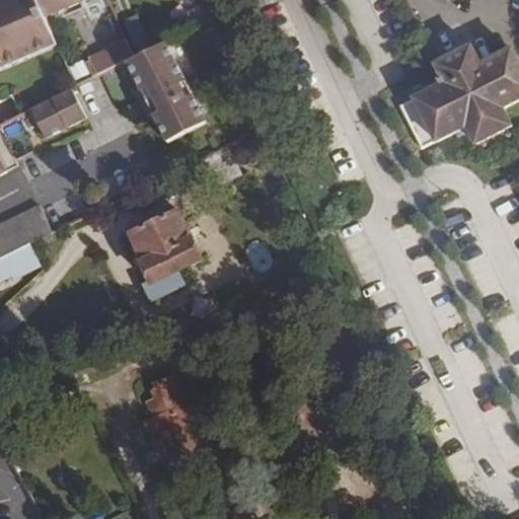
[(0,0),(0,71),(58,47),(46,19),(42,9),(36,0),(0,0)]
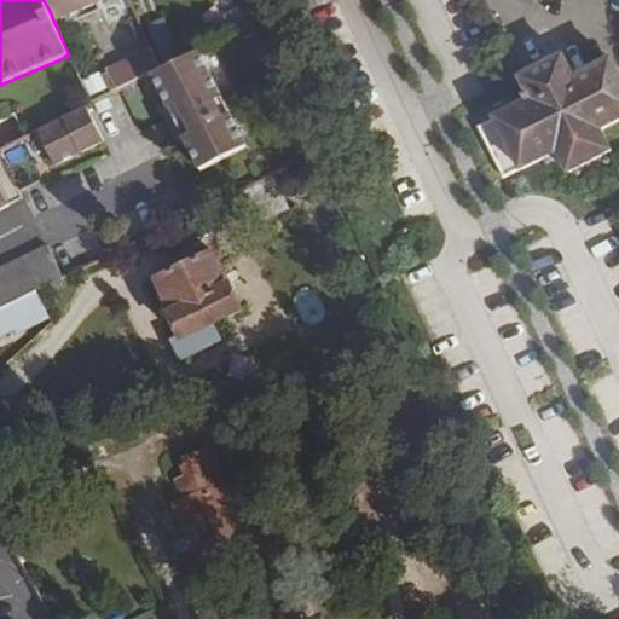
[(44,0),(50,11),(55,23),(106,0),(44,0)]
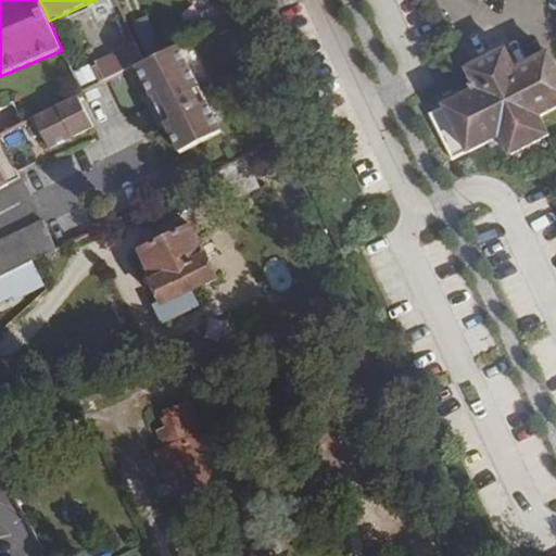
[(161,49),(147,17),(130,25),(144,57),(161,49)]
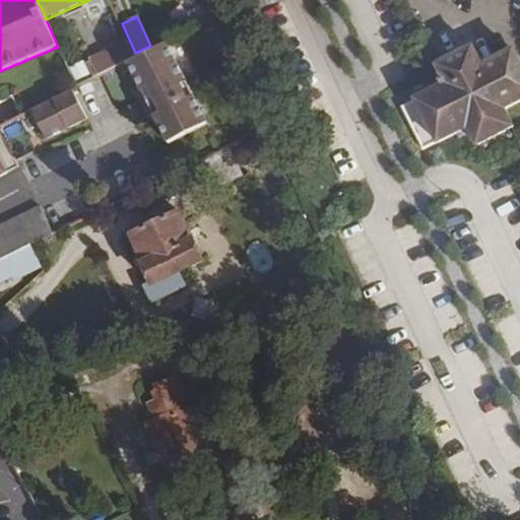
[(66,63),(78,88),(127,63),(135,59),(126,43),(91,60),(87,52),(66,63)]
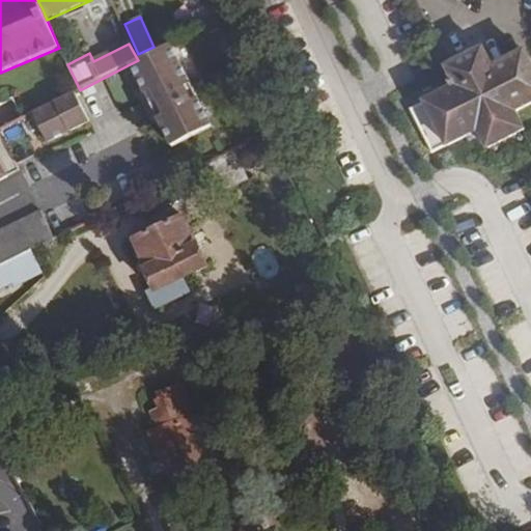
[(138,60),(130,64),(172,147),(212,128),(197,99),(188,104),(182,90),(190,85),(169,45),(138,60)]
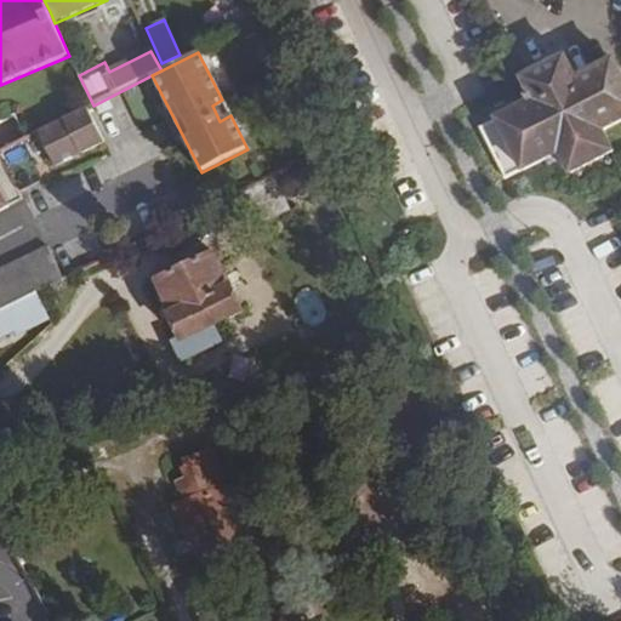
[(600,131),(620,120),(620,78),(613,61),(576,79),(565,57),(525,78),(524,78),(535,100),(536,102),(548,95),(564,126),(591,113),(600,131)]
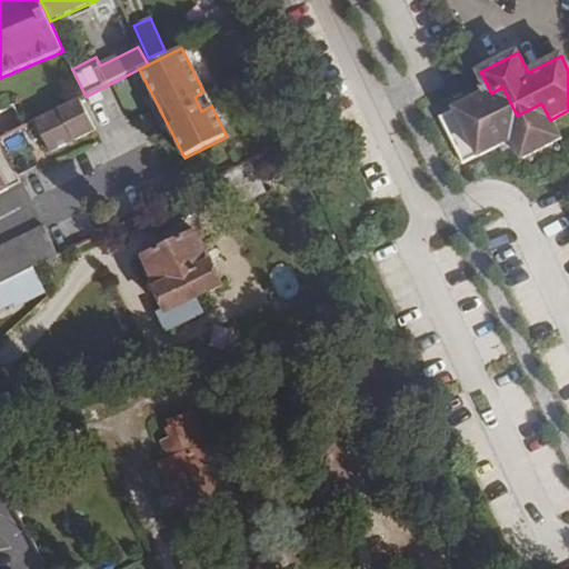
[(560,139),(550,120),(541,103),(517,116),(502,87),(491,93),(490,91),(439,117),(463,165),(512,139),(523,159),(560,139)]
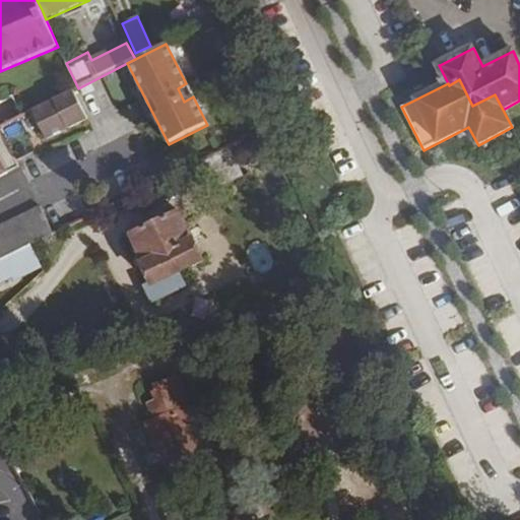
[(186,83),(178,88),(184,102),(193,96),(186,83)]
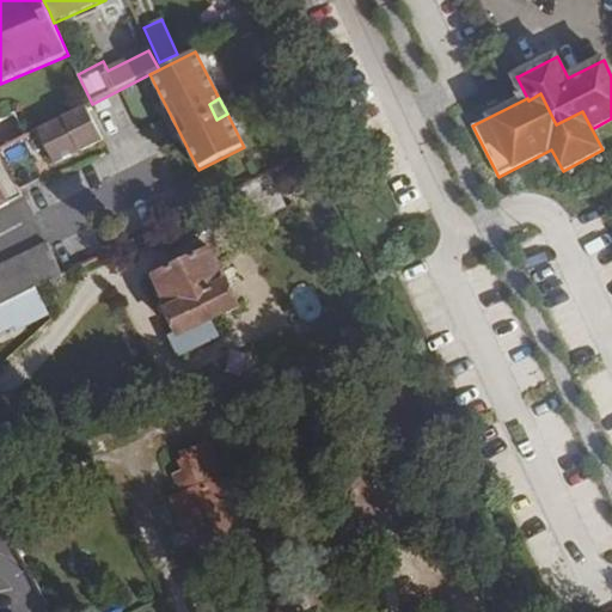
[(85,108),(37,132),(53,165),(102,142),(85,108)]
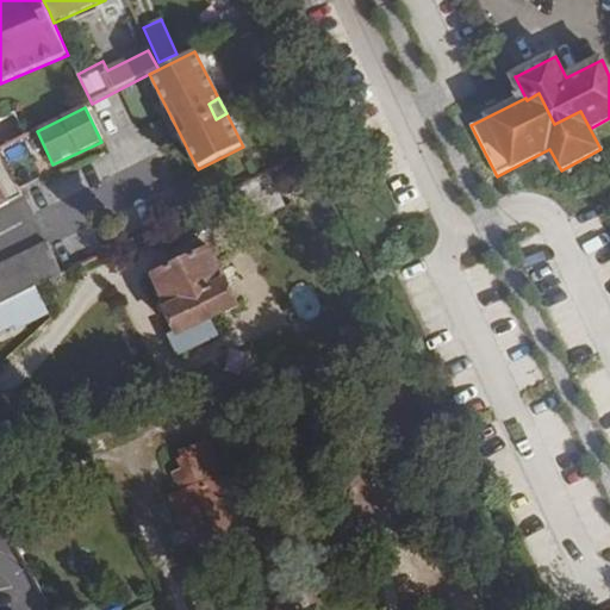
[(250,224),(285,207),(268,174),(235,191),(250,224)]
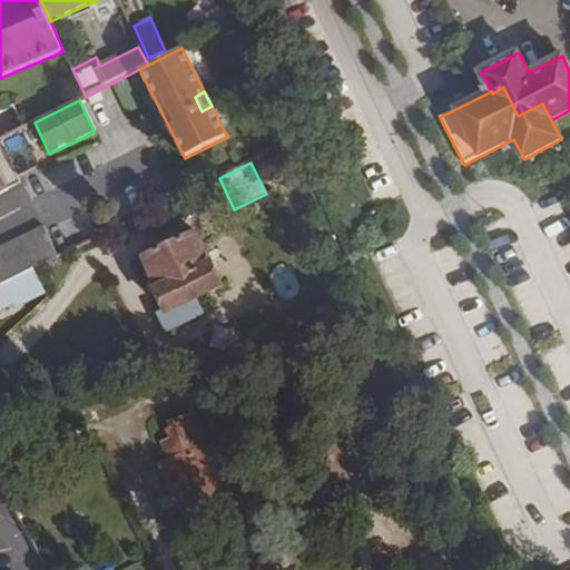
[(0,284),(32,268),(58,256),(43,226),(0,247),(0,284)]
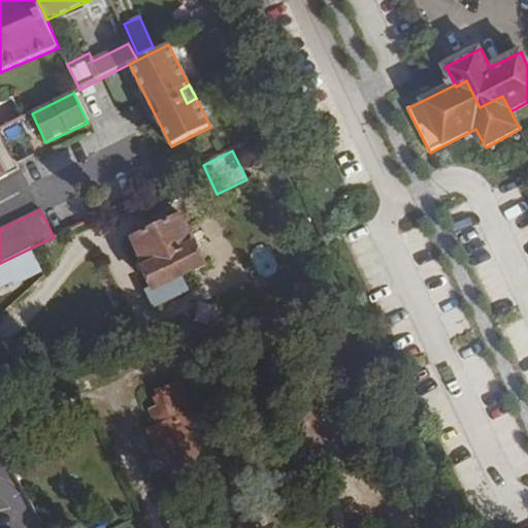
[(182,277),(206,265),(183,217),(132,241),(156,289),(150,292),(156,305),(188,290),(182,277)]
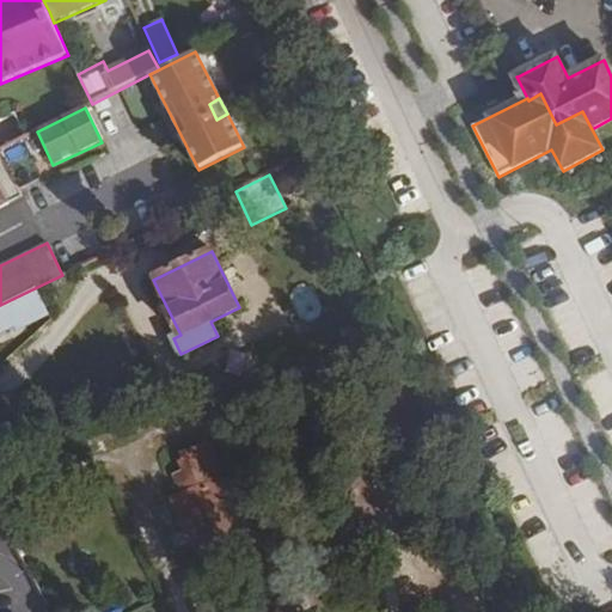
[(0,332),(14,325),(17,330),(49,314),(35,288),(0,305),(0,332)]
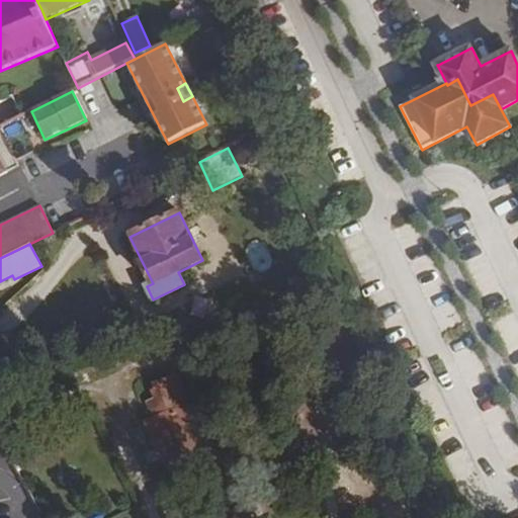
[(180,389),(175,375),(165,379),(170,393),(180,389)]
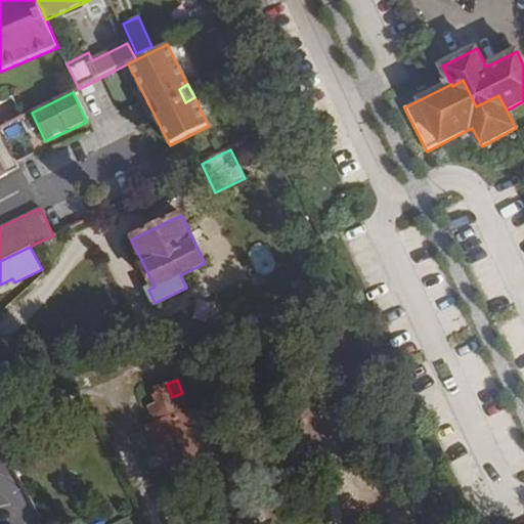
[(201,455),(210,452),(192,408),(188,410),(182,393),(172,397),(167,384),(156,388),(157,394),(154,395),(157,404),(150,406),(157,424),(164,422),(179,462),(185,476),(206,469),(201,455)]
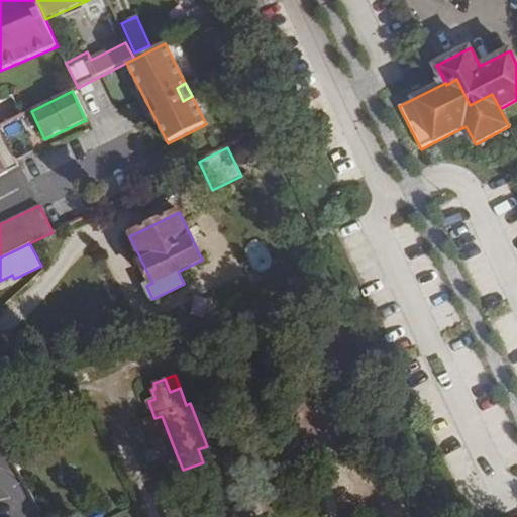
[(154,418),(145,421),(161,462),(177,455),(162,416),(154,418)]
